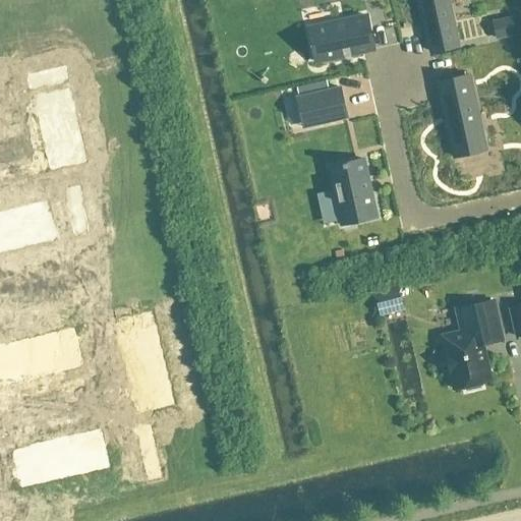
[(448,0),(419,0),(431,52),(458,46),(448,0)]
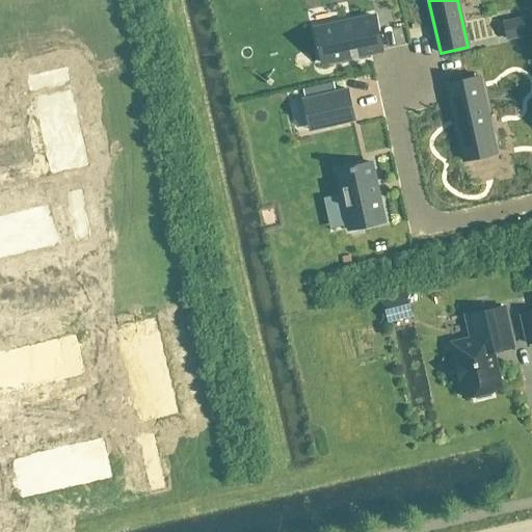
[(375,17),(316,29),(323,63),(382,51),(375,17)]
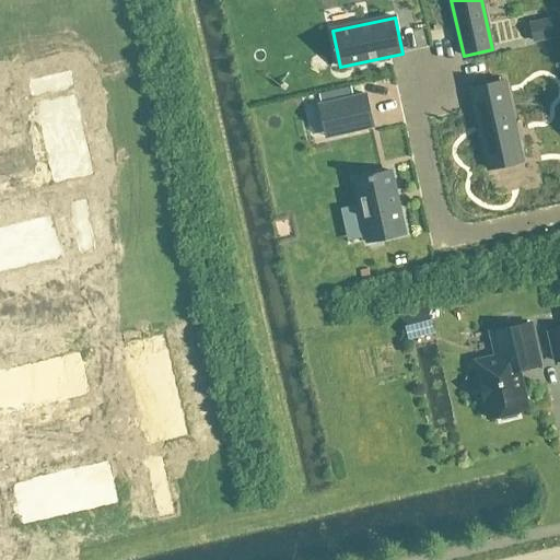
[(556,19),(531,24),(534,42),(559,36),(556,19)]
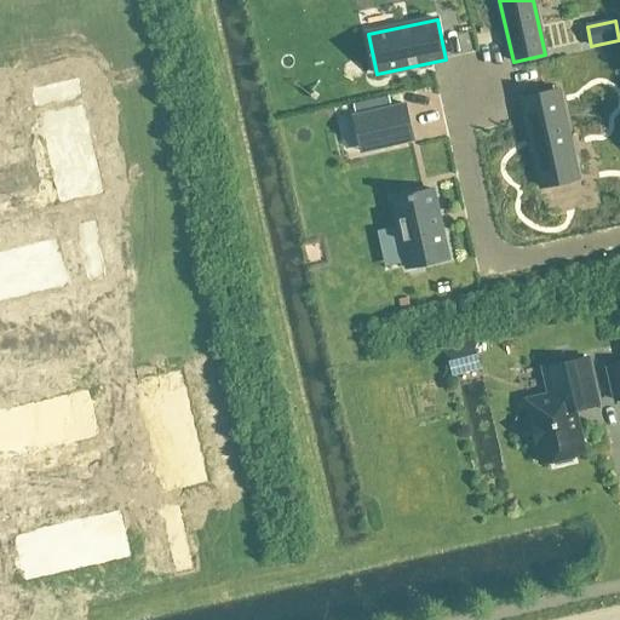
[(558,91),(522,99),(541,187),(578,178),(558,91)]
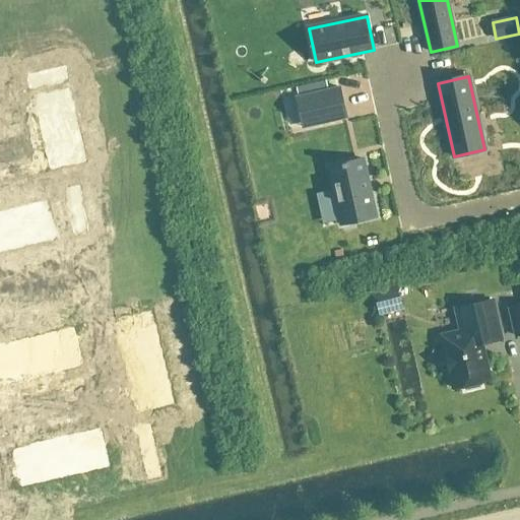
[(340,88),(297,98),(300,111),(315,107),(318,124),(346,118),(340,88)]
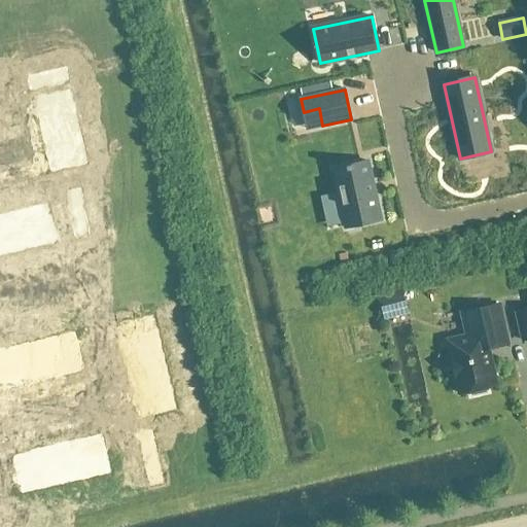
[(69,91),(33,100),(36,114),(72,105),(69,91)]
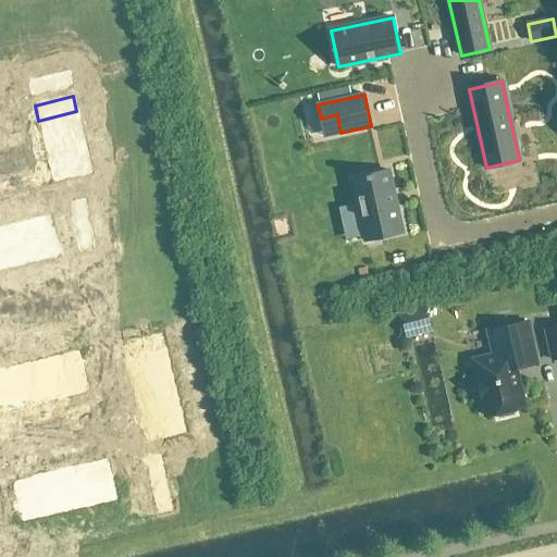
[(76,111),(38,121),(41,136),(79,126),(76,111)]
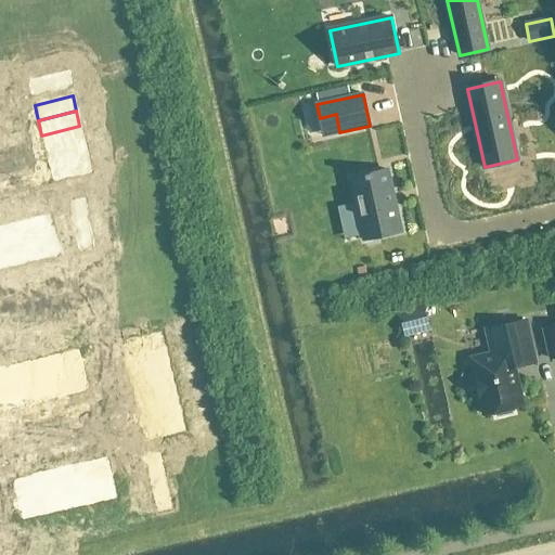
[(79,126),(41,136),(46,151),(84,141),(79,126)]
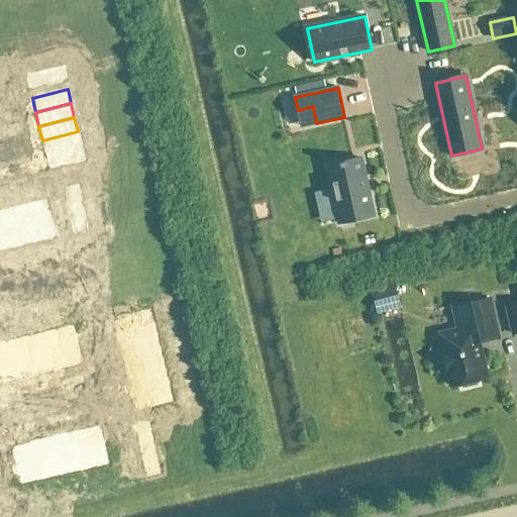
[(78,131),(42,140),(45,154),(81,145),(78,131)]
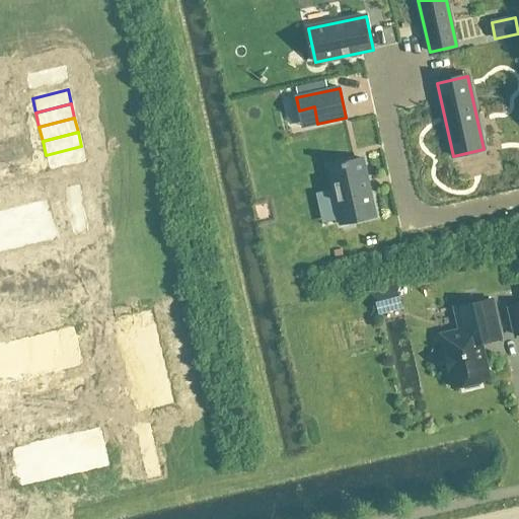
[(81,146),(46,155),(49,169),(84,160),(81,146)]
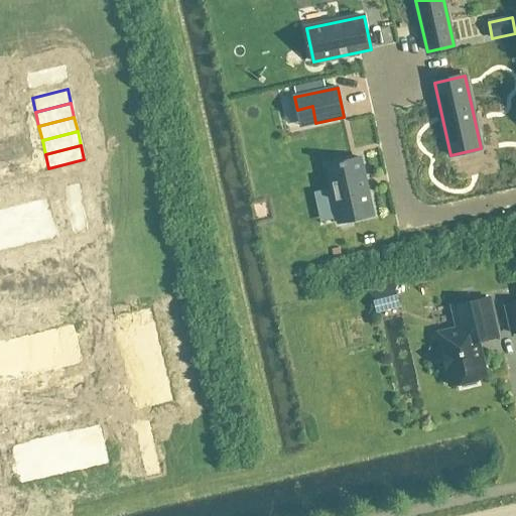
[(360,158),(327,165),(339,223),(373,216),(360,158)]
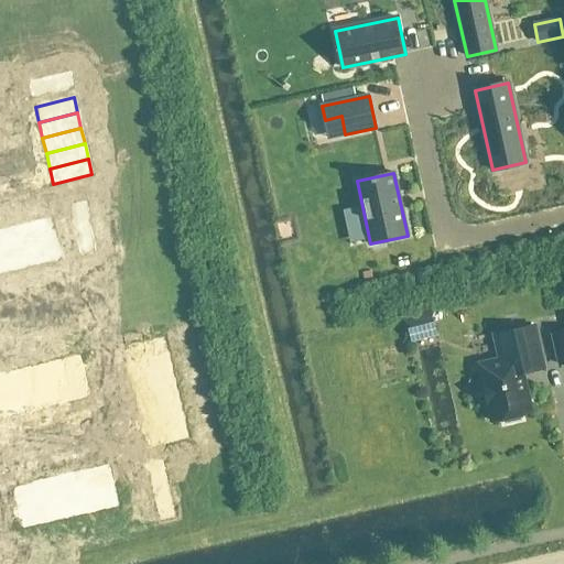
[(50,220),(34,224),(43,262),(58,259),(50,220)]
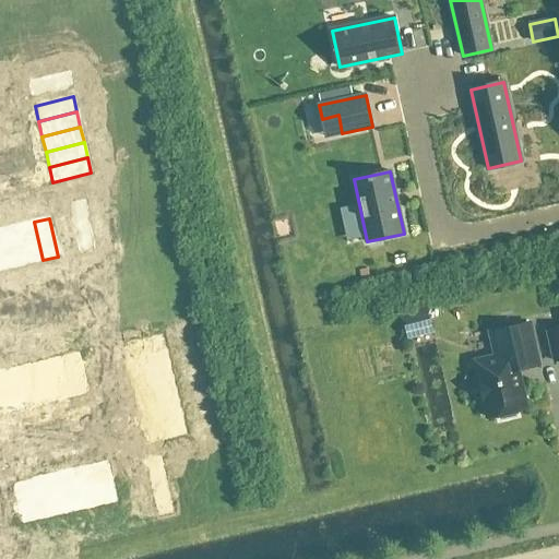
[(34,222),(19,226),(27,264),(43,260),(34,222)]
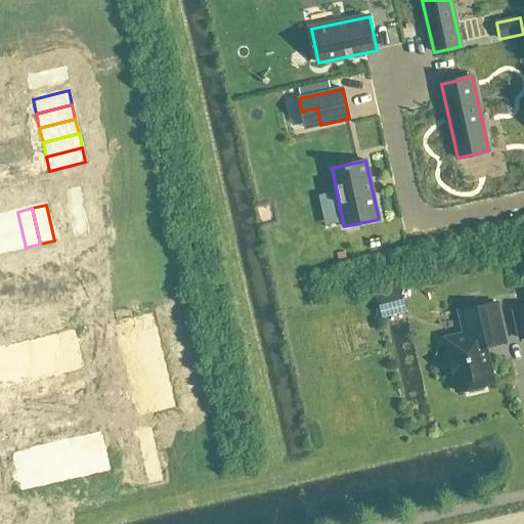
[(17,212),(3,215),(11,251),(26,248),(17,212)]
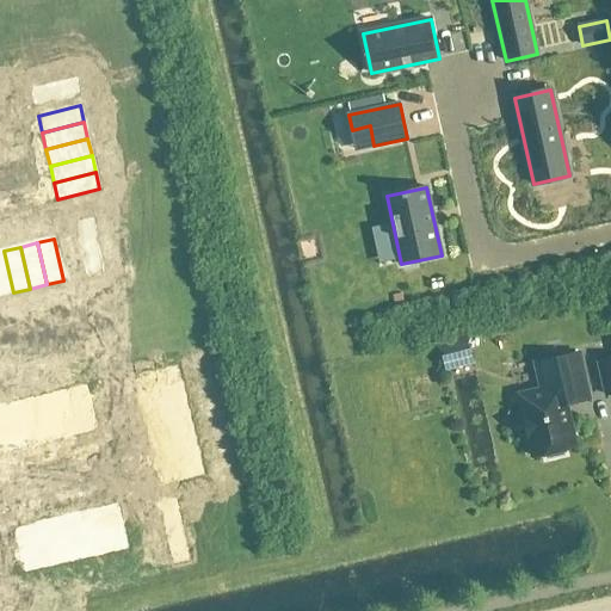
[(4,251),(0,251),(0,295),(13,292),(4,251)]
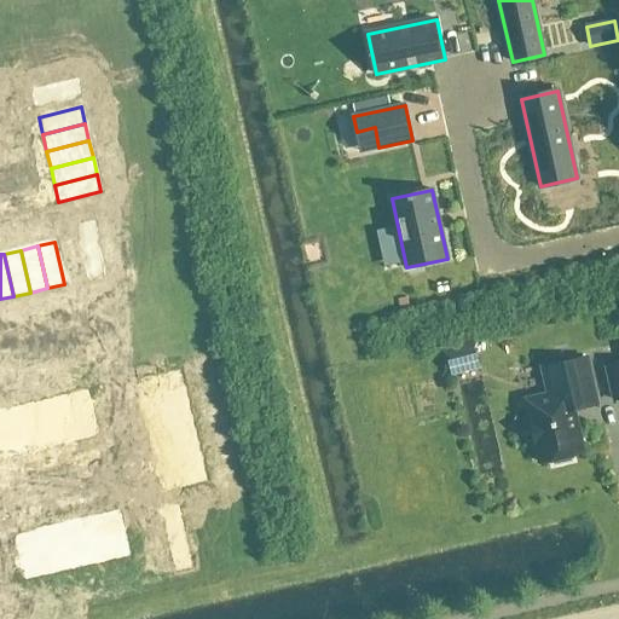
[(457,372),(485,365),(480,347),(452,354),(457,372)]
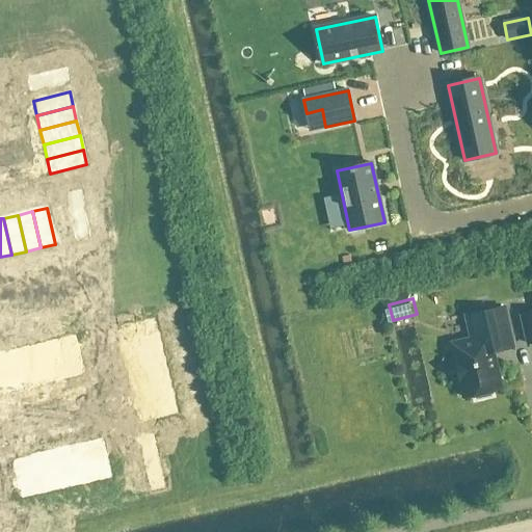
[(472,341),(453,345),(466,397),(475,395),(476,400),(491,396),(490,392),(500,390),(491,352),(513,347),(504,308),(467,316),(472,341)]
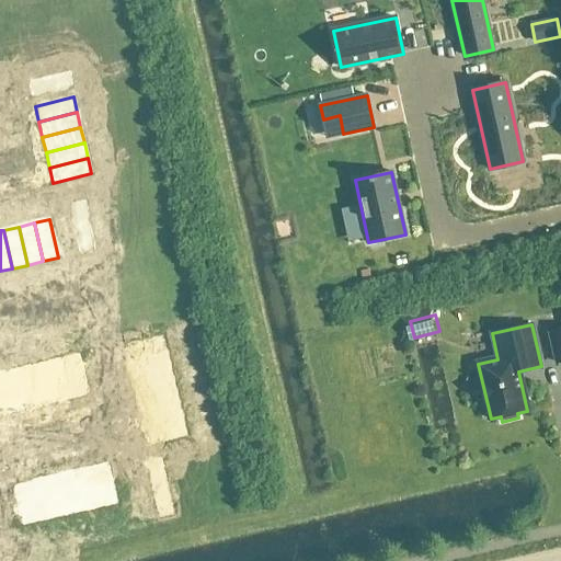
[(560,330),(550,333),(557,363),(560,362),(560,330)]
